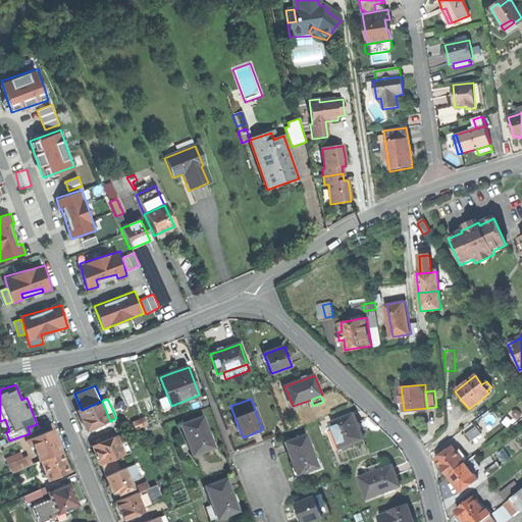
[(82,410),(80,410),(84,421),(88,430),(98,426),(110,421),(102,401),(82,410)]
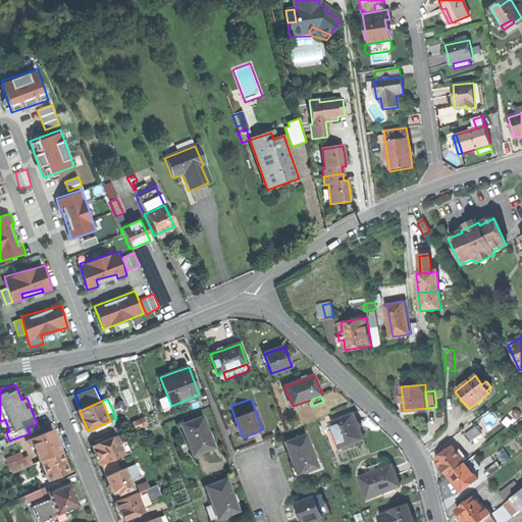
[(332,422),(342,448),(366,438),(361,426),(356,413),(332,422)]
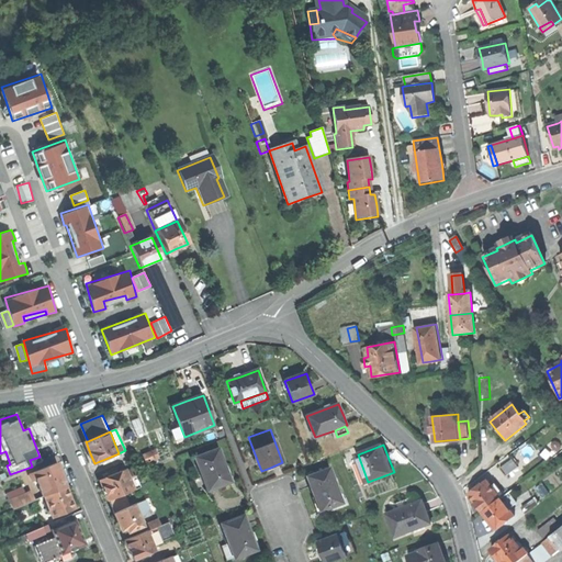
[(195,458),(209,491),(221,486),(232,482),(220,449),(195,458)]
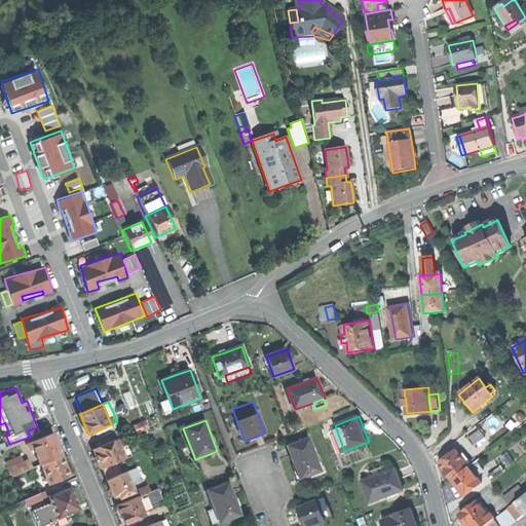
[(137,426),(139,431),(148,428),(146,422),(137,426)]
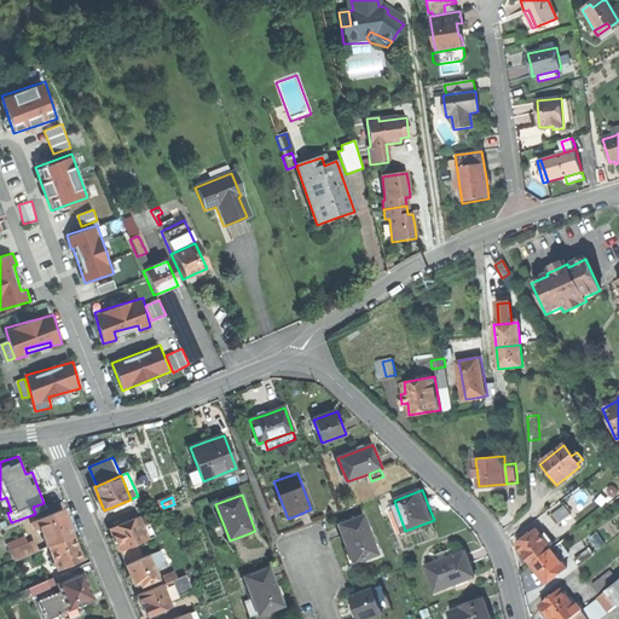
[(133,503),(131,499),(116,505),(117,510),(133,503)]
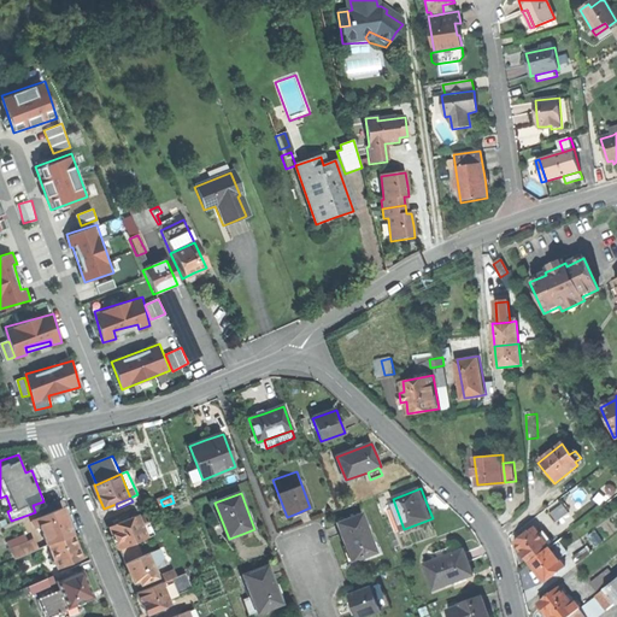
[(548,515),(554,523),(568,512),(562,505),(548,515)]
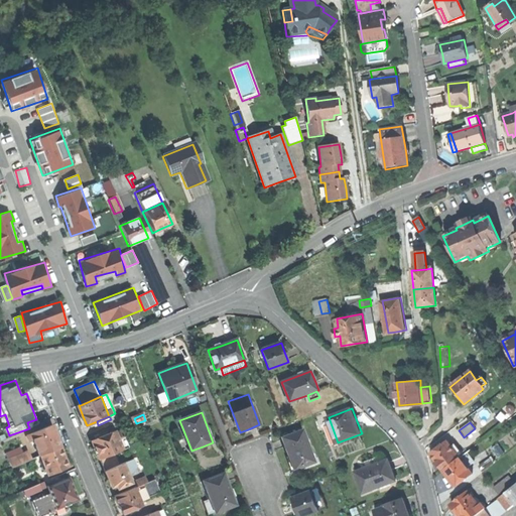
[(33,440),(39,457),(41,456),(61,447),(57,437),(52,425),(30,434),(33,440)]
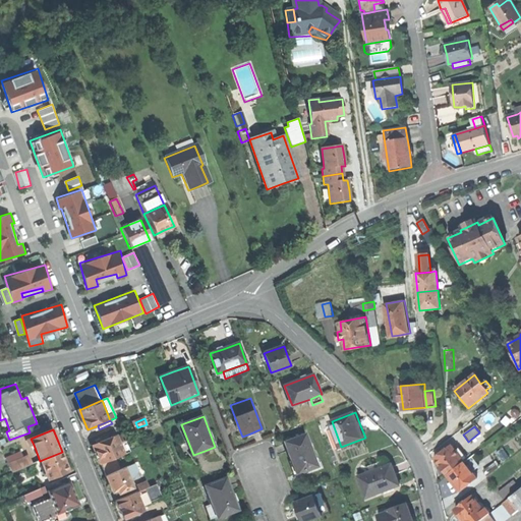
[(292,459),(297,474),(317,466),(306,433),(285,441),(292,459)]
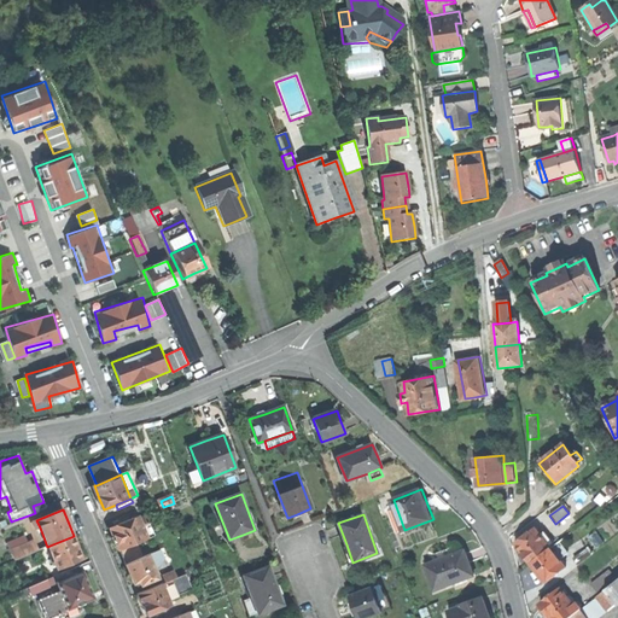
[(116,540),(121,551),(136,543),(149,540),(140,517),(128,522),(122,524),(111,528),(116,540)]
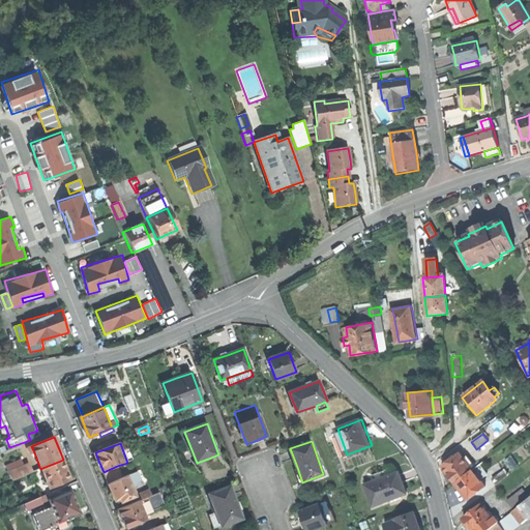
[(446,476),(452,483),(470,470),(461,459),(465,457),(463,453),(459,455),(458,453),(440,467),(446,476)]
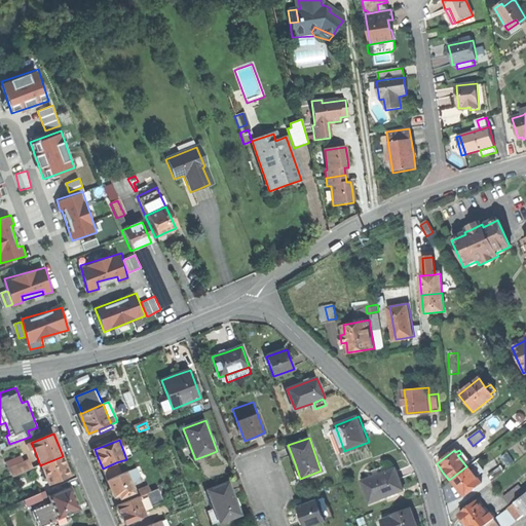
[(66,466),(63,456),(42,464),(49,485),(70,477),(66,466)]
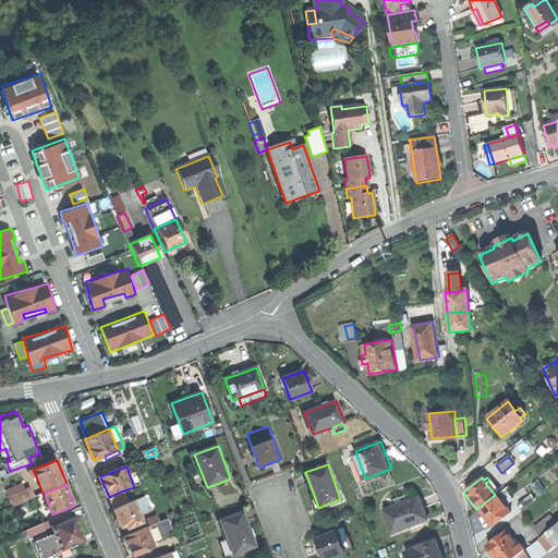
[(9,489),(15,505),(34,497),(31,488),(16,494),(13,487),(9,489)]
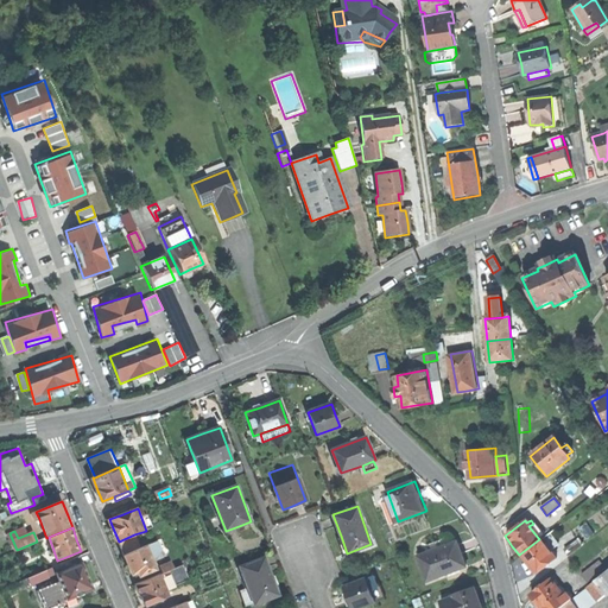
[(140,549),(134,534),(119,542),(124,555),(140,549)]
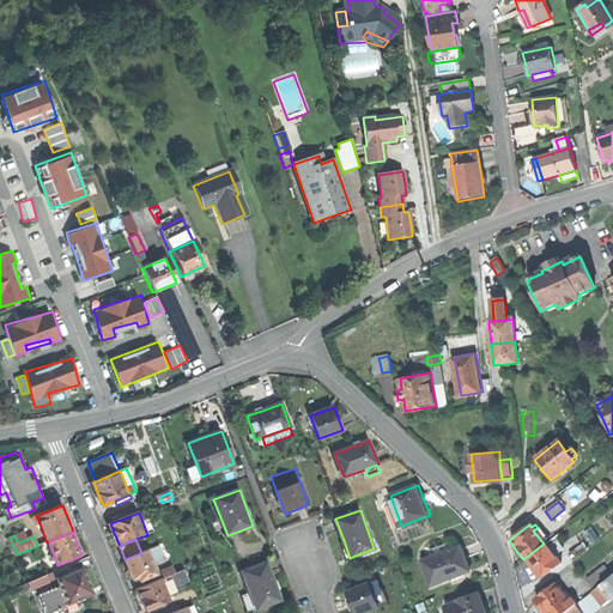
[(164,544),(147,550),(153,565),(159,563),(168,552),(164,544)]
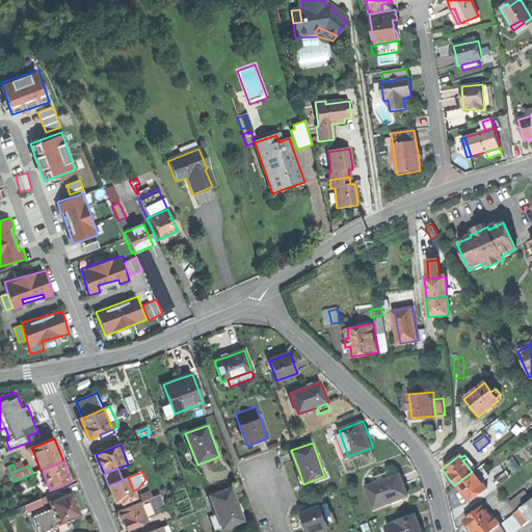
[(480,483),(472,472),(454,485),(460,495),(467,502),(484,489),(482,486),(485,484),(483,481),(480,483)]
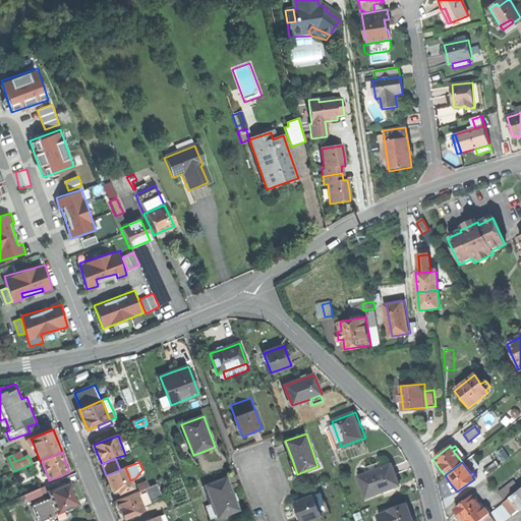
[(361,475),(368,498),(402,485),(398,475),(394,464),(361,475)]
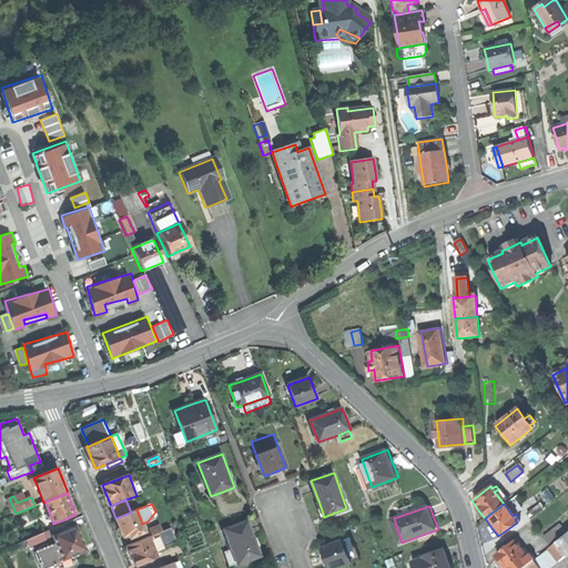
[(137,509),(131,513),(115,518),(119,528),(123,536),(129,535),(130,538),(145,533),(142,524),(137,509)]
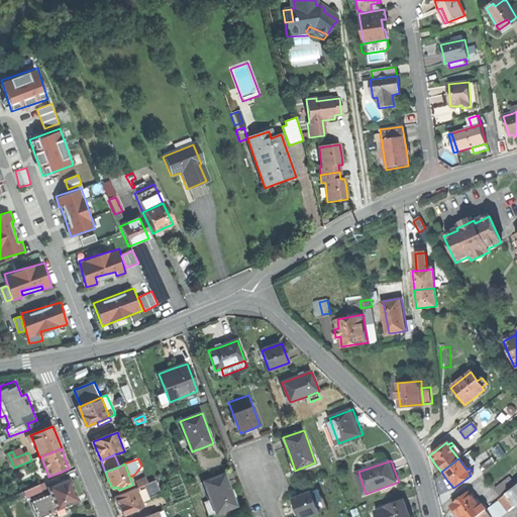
[(46,482),(48,489),(70,481),(68,474),(46,482)]
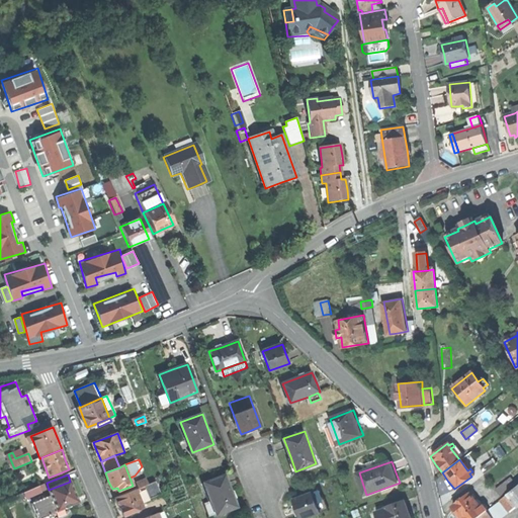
[(204,485),(217,517),(237,509),(231,494),(225,478),(204,485)]
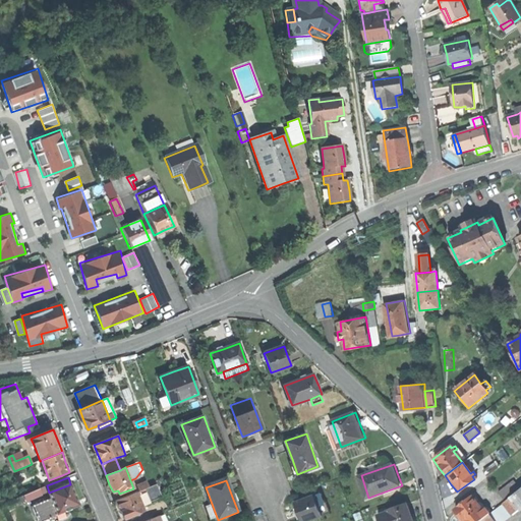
[(137,484),(140,491),(146,489),(149,487),(147,481),(137,484)]
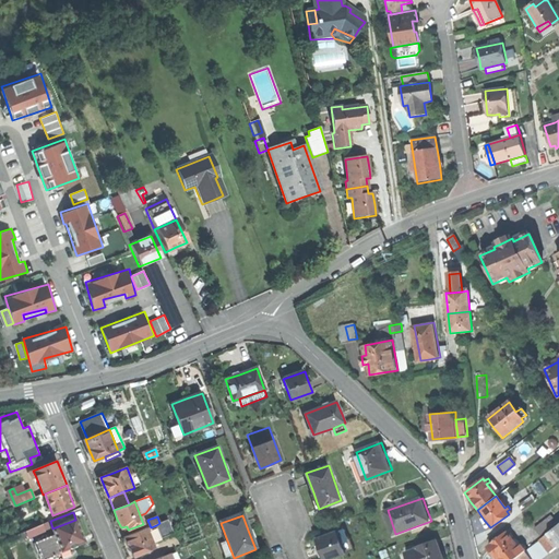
[(533,528),(542,538),(556,527),(548,516),(533,528)]
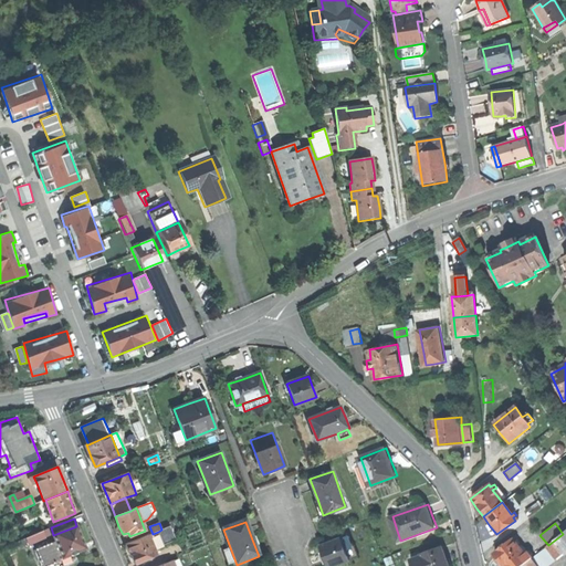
[(56,542),(63,558),(71,555),(79,553),(77,551),(85,547),(81,537),(76,526),(53,535),(56,542)]
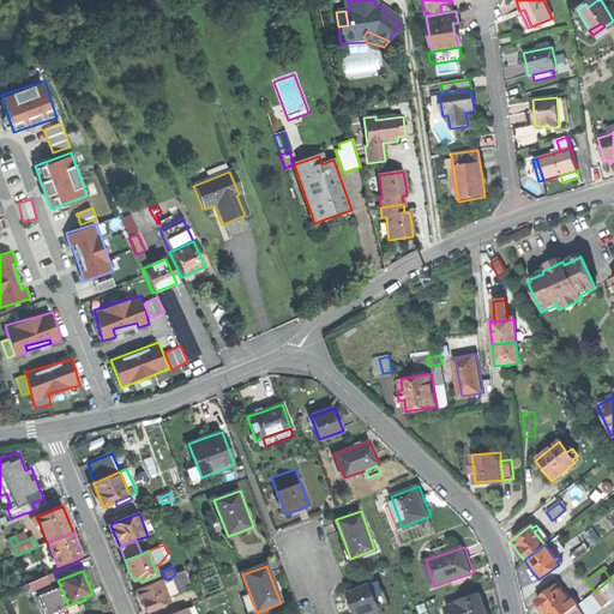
[(175,575),(172,577),(178,591),(192,585),(186,571),(175,575)]
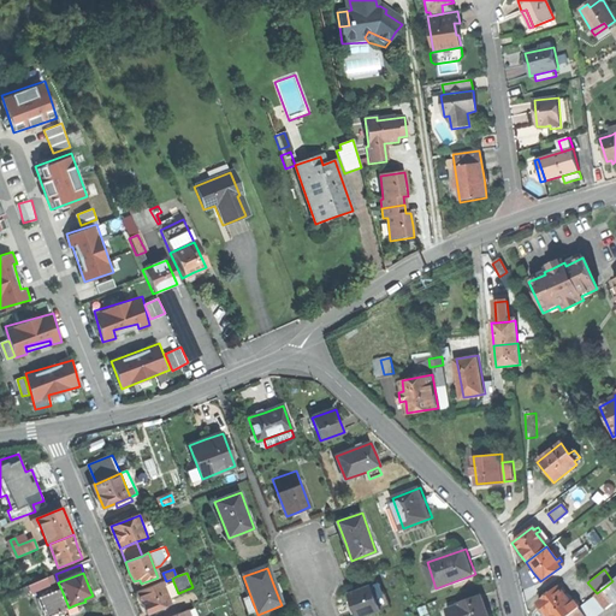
[(48,586),(58,582),(55,574),(45,579),(48,586)]
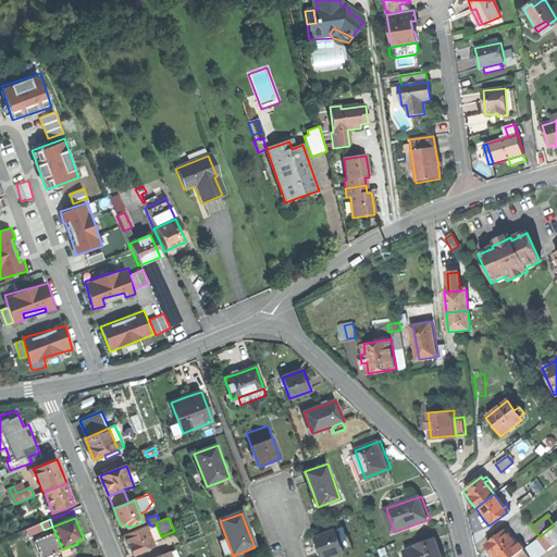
[(21,540),(44,530),(40,523),(17,532),(21,540)]
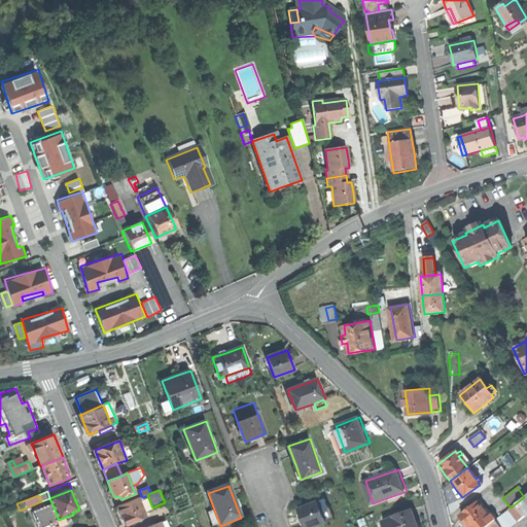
[(142,497),(139,498),(143,511),(152,507),(147,495),(142,497)]
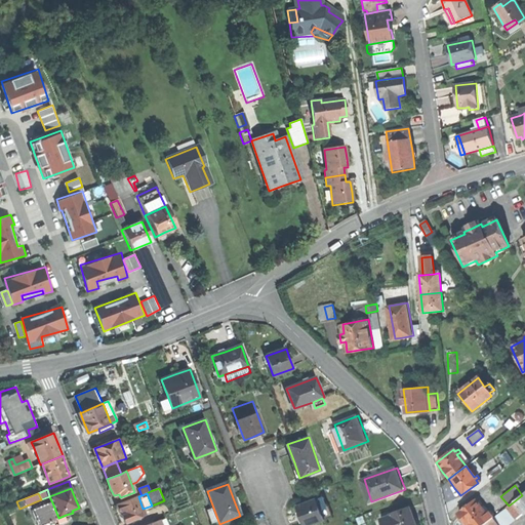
[(515,520),(524,511),(524,498),(522,495),(509,506),(506,508),(515,520)]
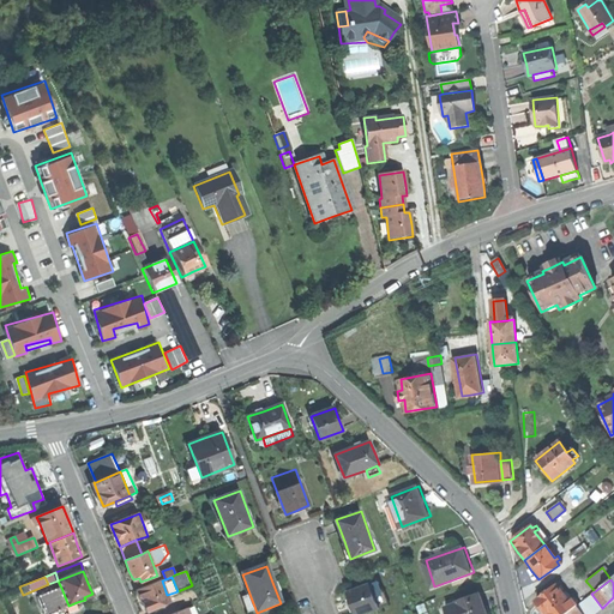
[(162,581),(137,590),(142,602),(145,613),(160,607),(164,605),(170,602),(167,595),(162,581)]
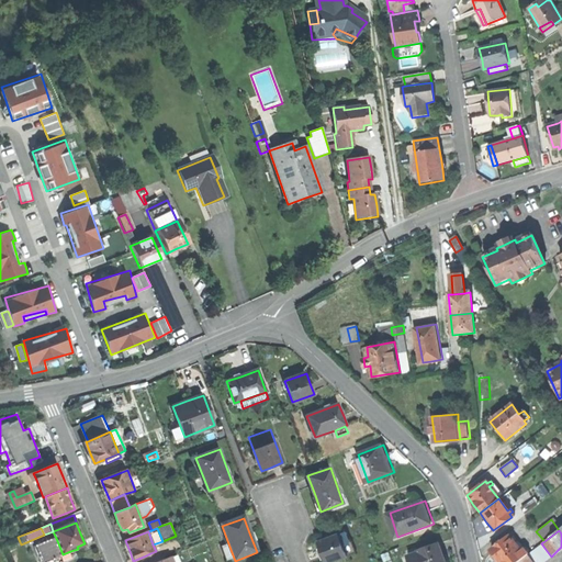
[(324,555),(326,561),(333,561),(348,557),(344,547),(350,544),(346,532),(319,542),(324,555)]
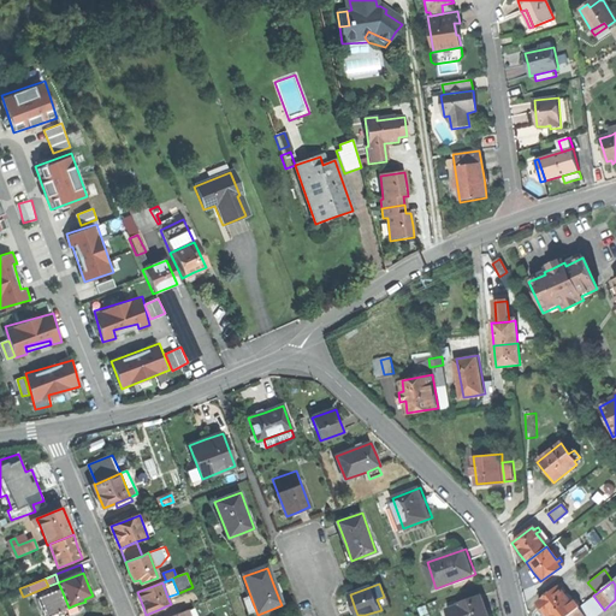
[(544,615),(567,615),(576,609),(570,600),(568,603),(556,587),(534,604),(544,615)]
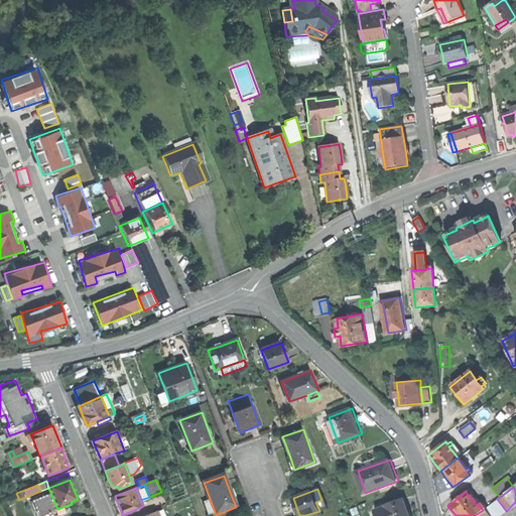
[(56,515),(68,512),(65,506),(57,509),(51,494),(33,501),(38,515),(43,515),(53,512),(54,515),(56,515)]
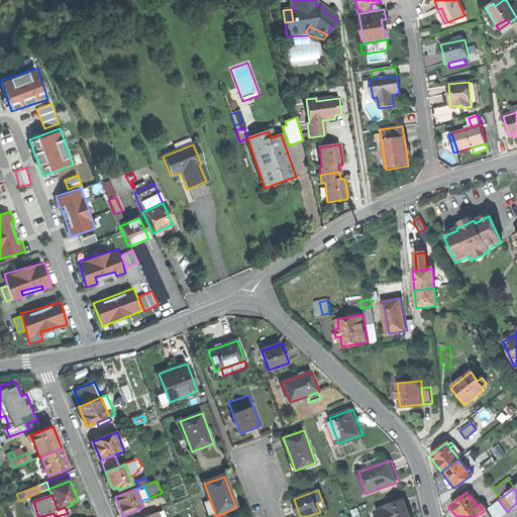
[(412,516),(411,513),(406,499),(386,506),(387,507),(378,510),(380,516),(412,516)]
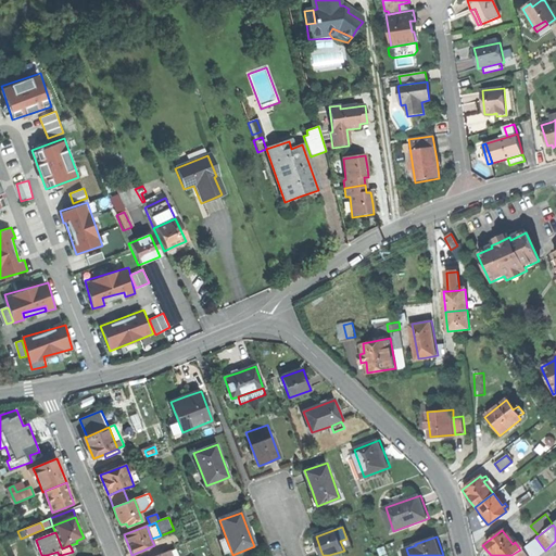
All buildings are outlined.
